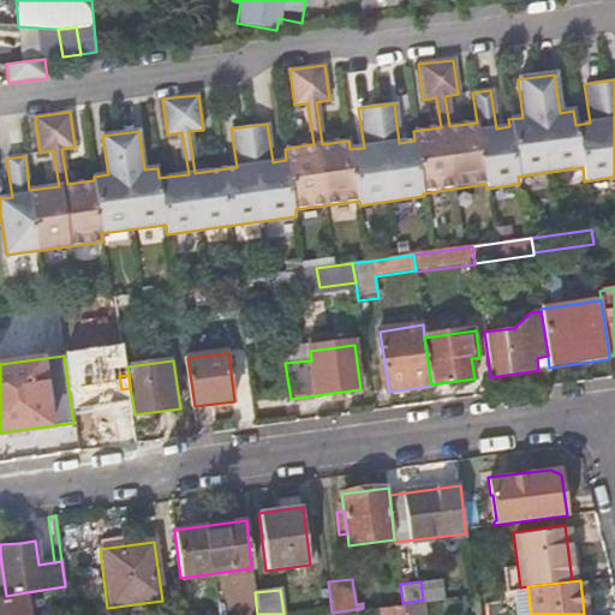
[(0,614),(28,614),(27,597),(0,599),(0,614)]
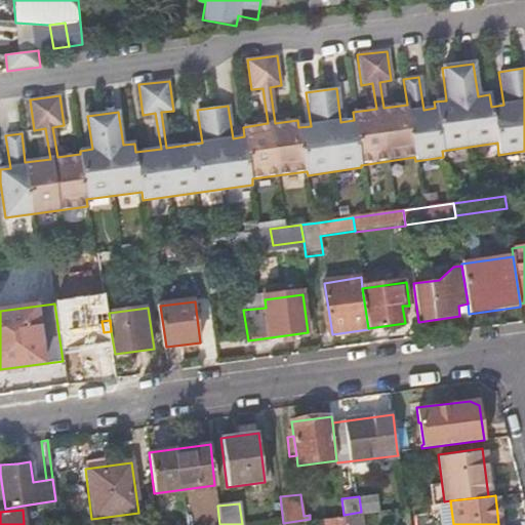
[(363,524),(361,512),(344,515),(346,524),(363,524)]
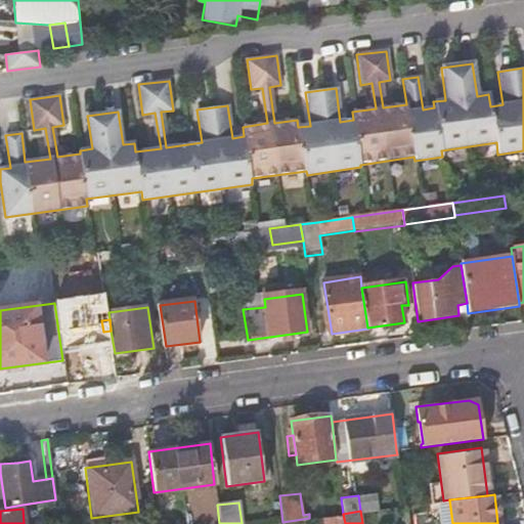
[(345,523),(343,514),(315,517),(315,523),(345,523)]
